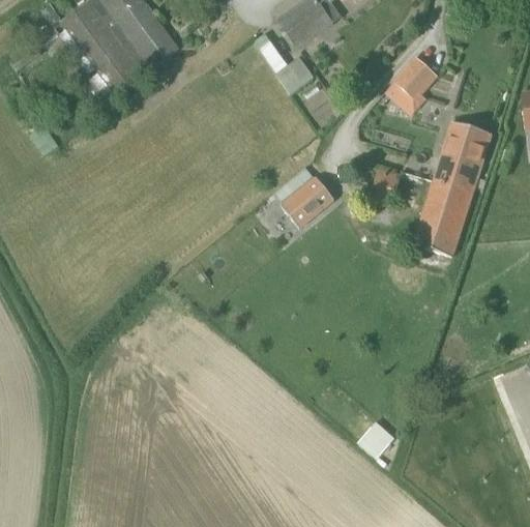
[(114,94),(178,48),(142,0),(91,0),(61,22),(114,94)]
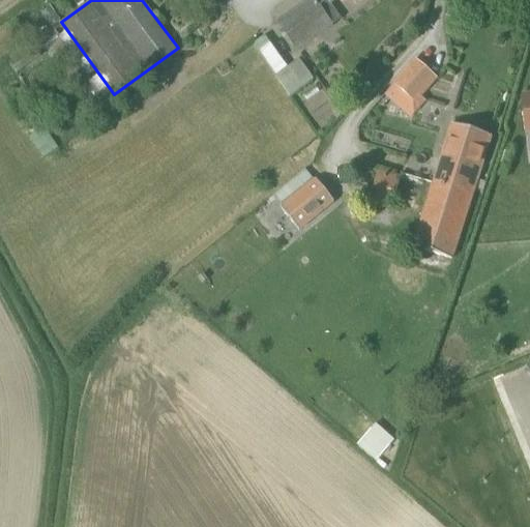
[(297,48),(332,23),(316,0),(303,0),(277,20),(297,48)]
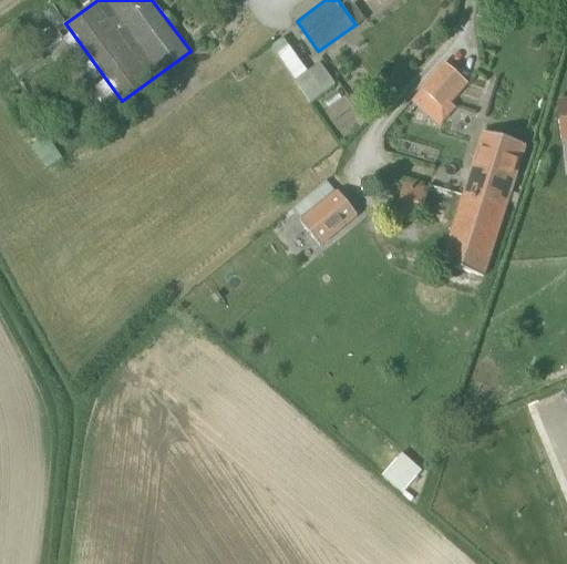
[(54,3),(44,11),(55,26),(64,18),(54,3)]
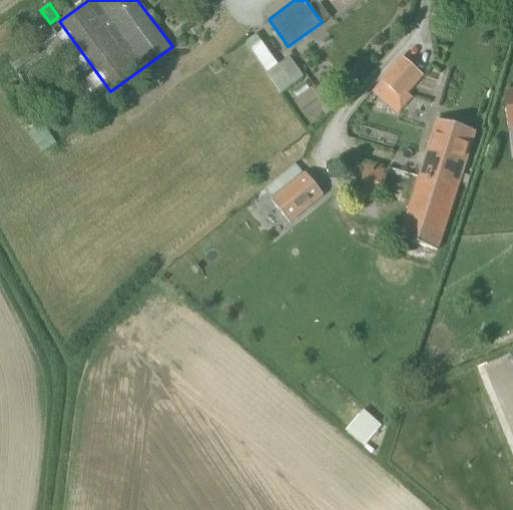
[(115,112),(52,26),(40,35),(103,121),(115,112)]
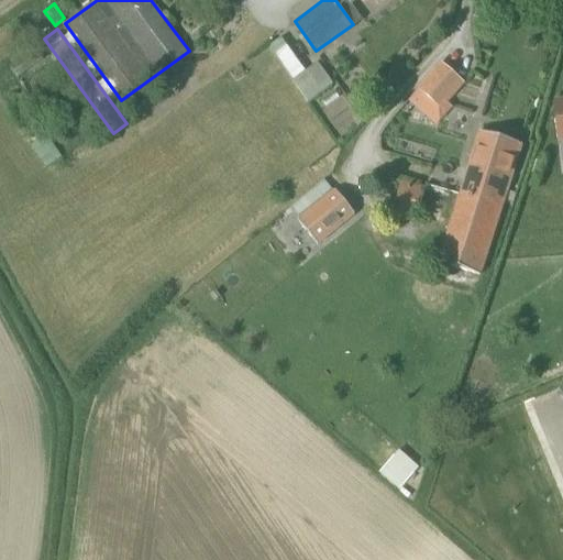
[(282,35),(267,45),(307,100),(332,81),(317,59),(305,68),(282,35)]
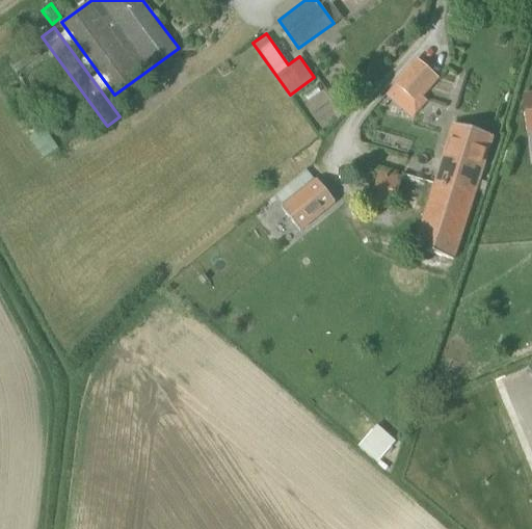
[(418,56),(395,82),(401,87),(392,98),(413,115),(427,98),(423,94),(439,76),(418,56)]
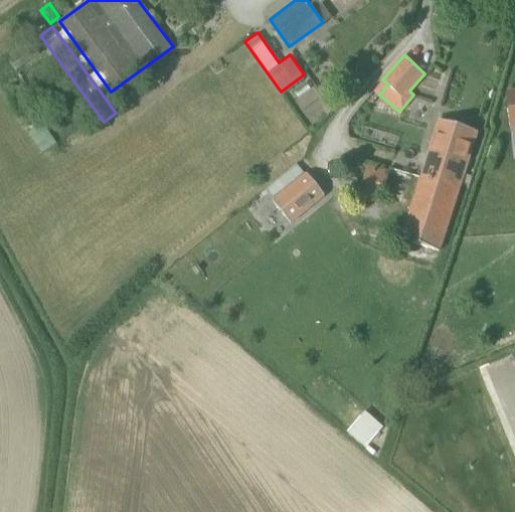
[(439,118),(420,176),(444,183),(447,174),(462,179),(478,130),(439,118)]
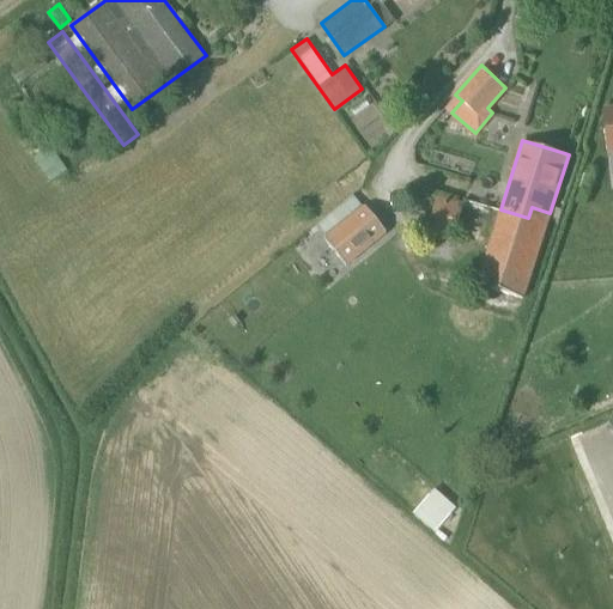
[(451,237),(463,198),(438,190),(426,229),(451,237)]
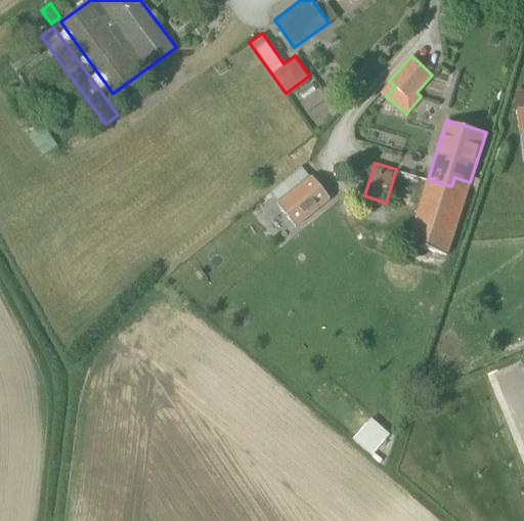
[(312,175),(277,204),(296,225),(331,197),(312,175)]
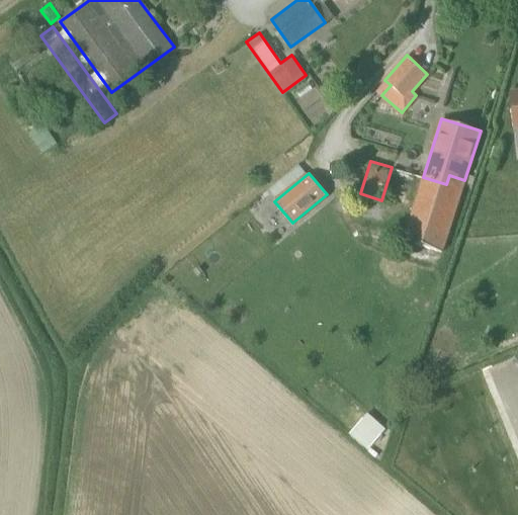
[(404,239),(443,251),(464,180),(449,175),(446,184),(423,177),(404,239)]
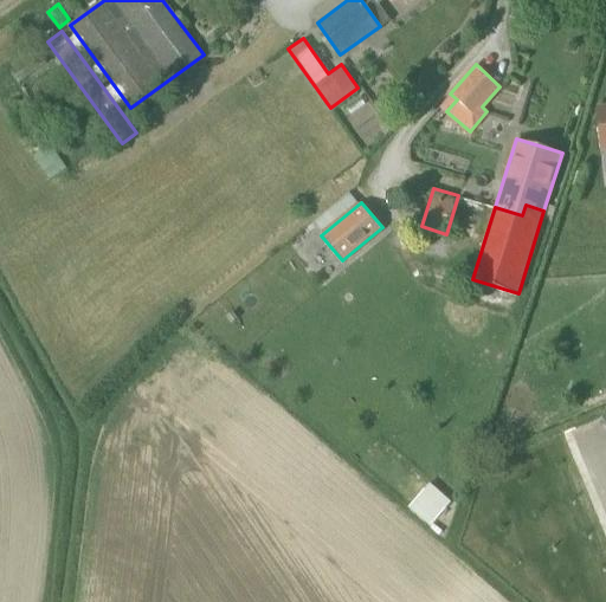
[(427,480),(406,503),(427,522),(449,499),(427,480)]
